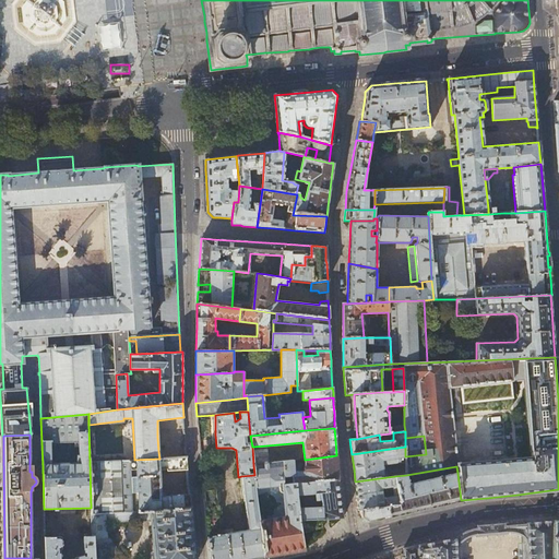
[(269,463),(266,445),(252,447),(253,465),(269,463)]
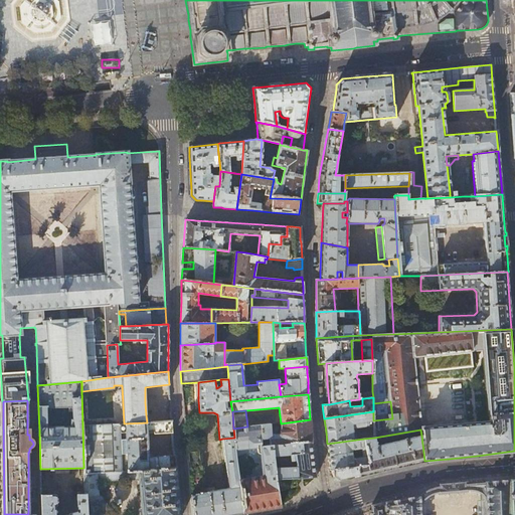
[(310,419),(281,423),(281,434),(271,435),(270,424),(261,425),(261,440),(268,440),(269,446),(273,446),(312,442),(311,431),(310,419)]
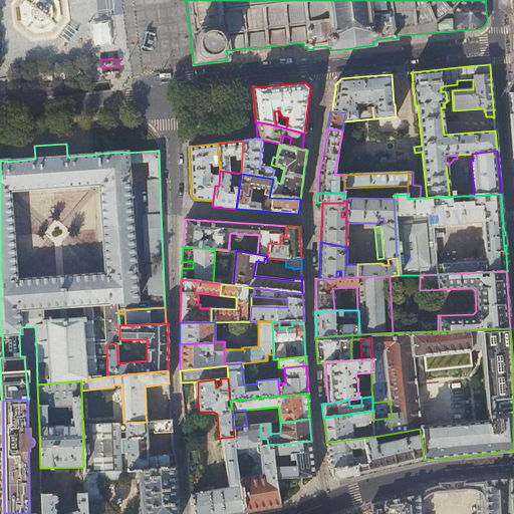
[(172,421),(147,422),(123,423),(82,425),(83,467),(84,473),(126,471),(127,471),(175,467),(174,455),(149,457),(148,452),(151,452),(151,449),(150,445),(148,445),(147,432),(153,432),(154,434),(173,432),(172,421)]
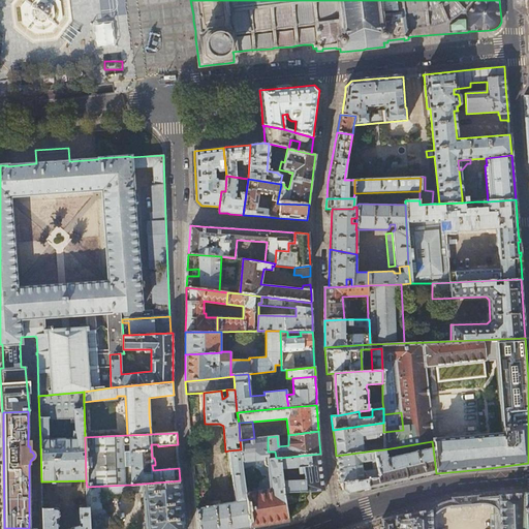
[(268,437),(254,438),(240,440),(241,449),(242,462),(262,460),(262,462),(262,463),(263,463),(265,464),(266,465),(267,466),(268,466),(271,490),(246,494),(250,528),(252,527),(270,524),(287,522),(285,504),(283,481),(281,469),(280,458),(276,458),(269,459),(268,452),(268,437)]
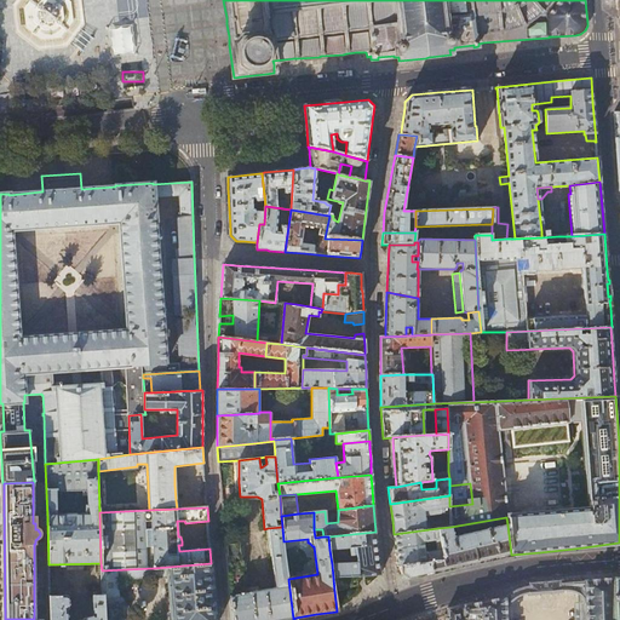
[(453,537),(451,527),(438,528),(443,560),(430,562),(431,573),(452,568),(469,564),(511,555),(507,524),(453,537)]
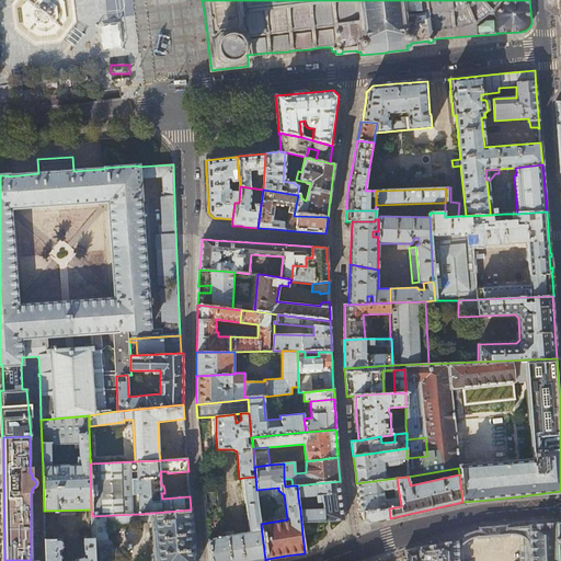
[(255,477),(242,478),(250,531),(235,535),(208,538),(209,551),(209,560),(255,560),(265,560),(261,524),(256,490),(255,477)]
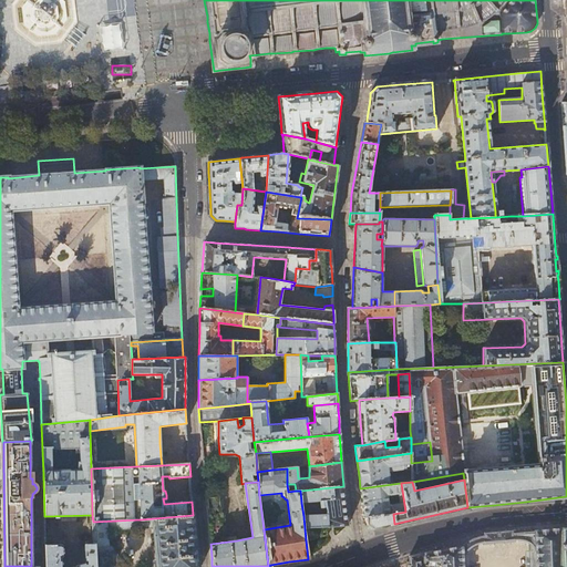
[(381,516),(393,514),(405,512),(401,483),(360,488),(362,503),(364,517),(366,517),(379,514),(381,515),(381,516)]
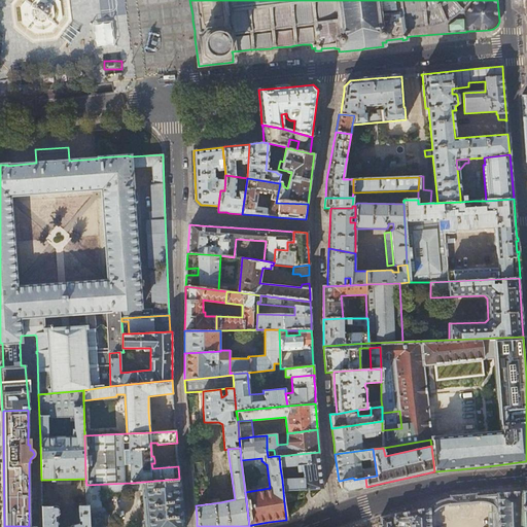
[(192,467),(196,505),(220,502),(219,498),(208,500),(206,485),(208,485),(208,478),(206,478),(205,472),(207,472),(206,465),(205,465),(204,461),(206,459),(205,453),(203,451),(191,454),(192,467)]
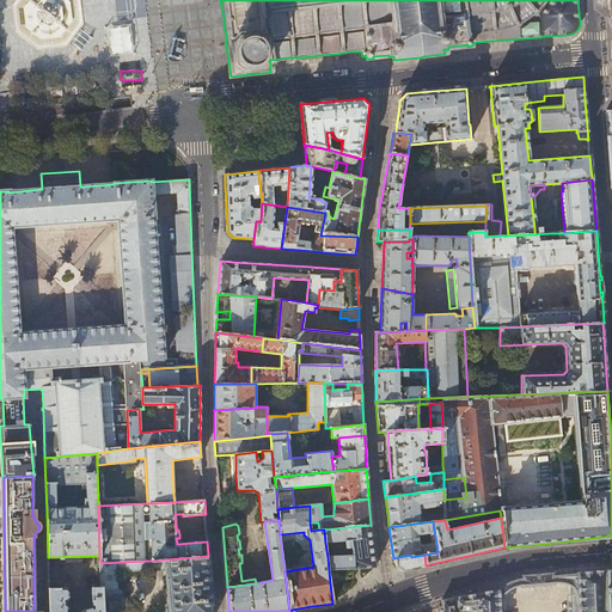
[(371,525),(324,530),(325,543),(347,540),(349,540),(350,548),(352,555),(328,557),(330,583),(337,581),(353,576),(352,569),(363,568),(375,567),(373,546),(371,525)]
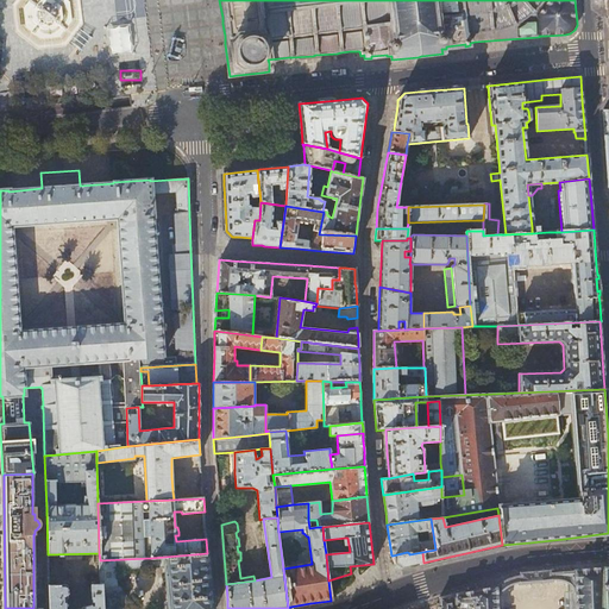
[(424,563),(422,552),(409,554),(409,553),(407,552),(393,556),(395,563),(402,567),(410,566),(424,563)]
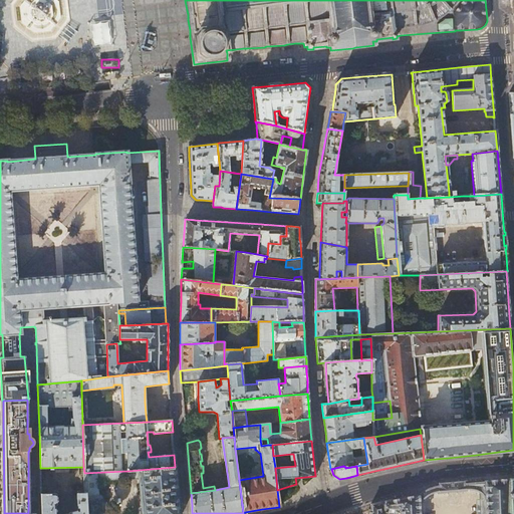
[(178,493),(175,467),(127,471),(126,471),(84,473),(85,493),(85,513),(102,513),(102,507),(105,504),(106,504),(106,501),(101,495),(99,495),(98,480),(140,478),(142,513),(179,513),(179,509),(178,493)]
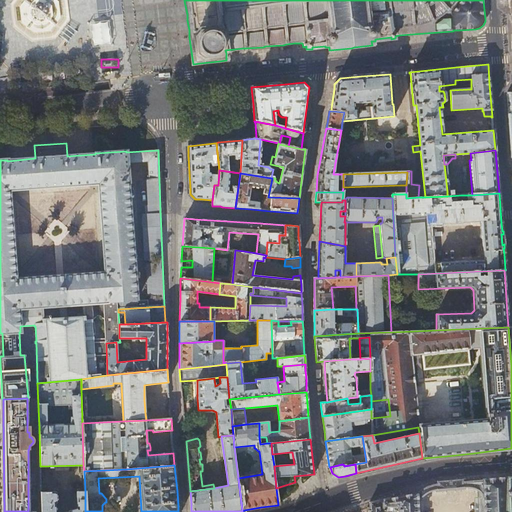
[(511,511),(511,477),(508,477),(478,480),(462,481),(462,480),(458,480),(454,481),(454,482),(449,483),(445,483),(445,481),(441,482),(437,482),(437,483),(435,484),(432,485),(430,485),(427,486),(425,487),(422,489),(420,491),(417,493),(382,500),(369,502),(369,507),(368,511),(417,511),(417,501),(419,499),(421,497),(423,495),(425,493),(428,492),(430,491),(433,490),(436,489),(436,490),(465,488),(465,487),(467,487),(469,487),(472,488),(474,489),(476,490),(478,491),(480,492),(481,494),(483,496),(483,511),(511,511)]
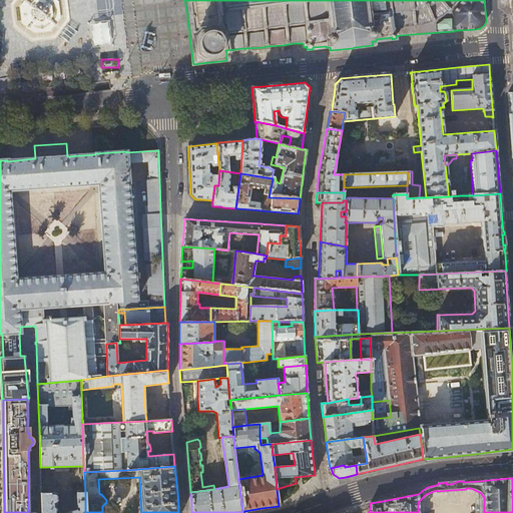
[(40,493),(40,512),(85,512),(85,492),(78,492),(77,493),(77,494),(77,509),(70,511),(69,511),(68,512),(67,512),(54,512),(54,504),(55,504),(56,502),(56,495),(55,494),(54,493),(40,493)]
